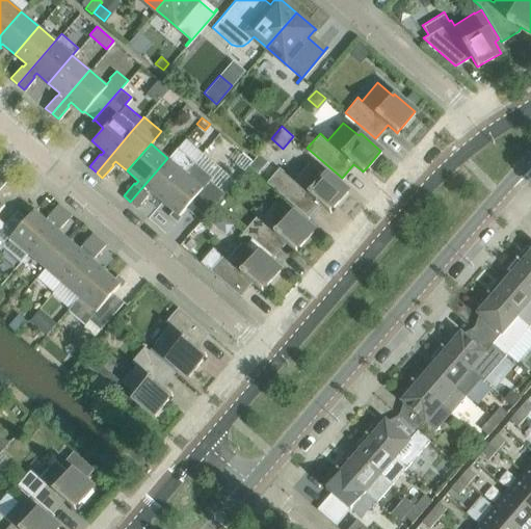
[(160,200),(184,173),(193,161),(177,147),(167,158),(130,202),(136,207),(148,194),(145,193),(149,190),(160,200)]
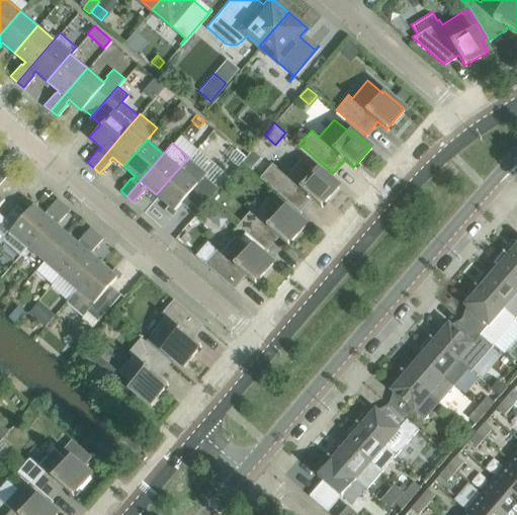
[(179,168),(156,194),(167,204),(164,208),(170,213),(181,200),(195,211),(194,212),(195,213),(229,175),(196,148),(195,149),(188,157),(179,168)]
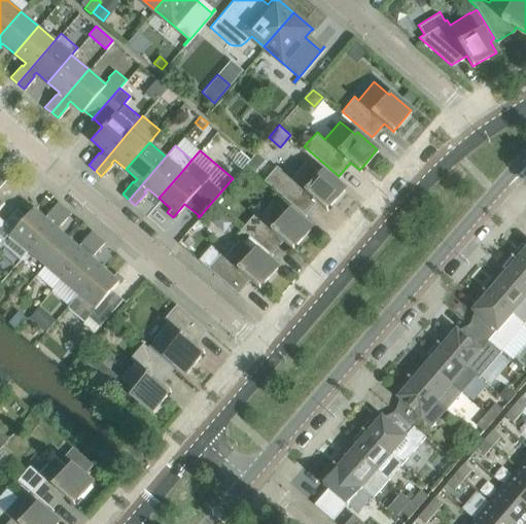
[(323,207),(326,209),(327,208),(344,188),(323,171),(321,173),(307,160),(291,178),(276,164),(263,179),(305,215),(317,201),(323,207)]
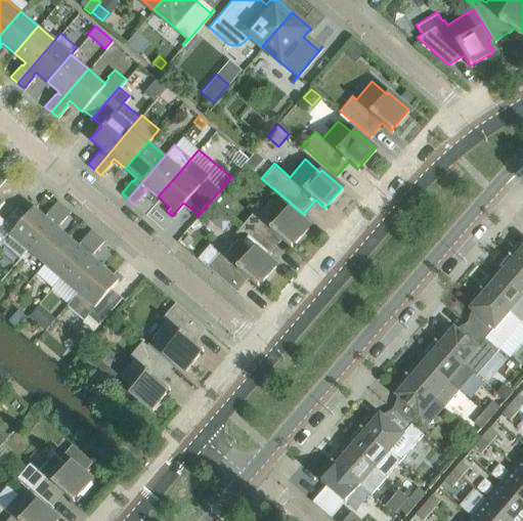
[(292,246),(295,243),(308,226),(288,209),(287,211),(271,198),(256,216),(252,212),(240,226),(248,233),(269,253),(281,239),(288,245),(291,247),(292,246)]
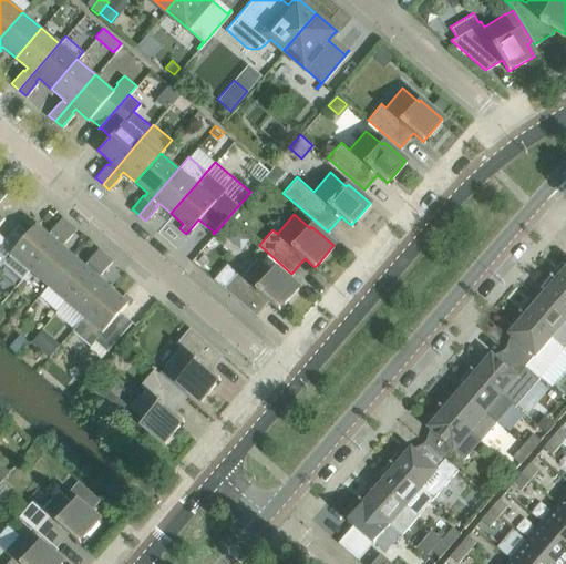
[(21,277),(29,268),(69,223),(62,216),(50,229),(51,231),(49,234),(35,223),(27,233),(18,225),(18,224),(18,223),(3,239),(0,243),(0,266),(3,262),(21,277)]
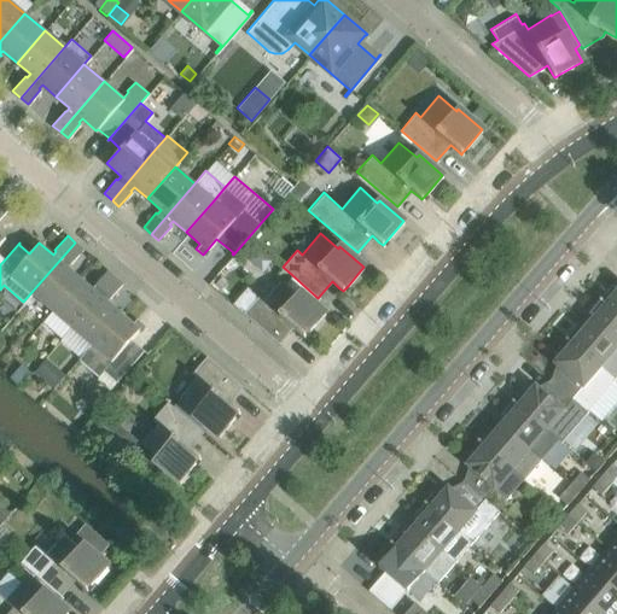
[(82,249),(75,243),(31,292),(51,309),(79,278),(65,265),(69,262),(70,263),(82,249)]
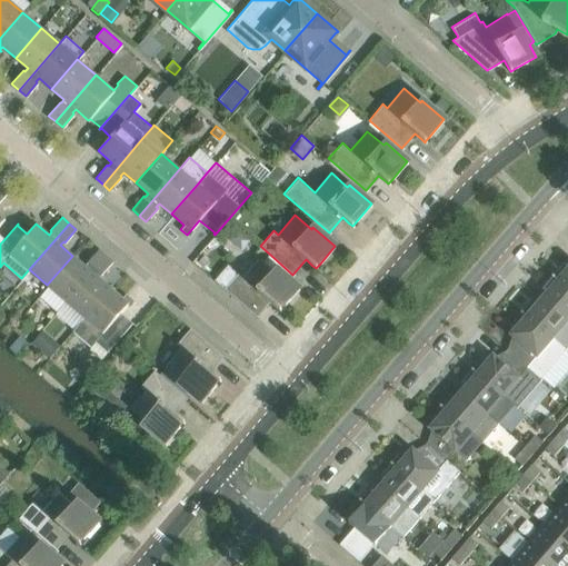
[(85,266),(72,256),(47,285),(66,300),(106,255),(98,248),(87,261),(88,262),(85,266)]
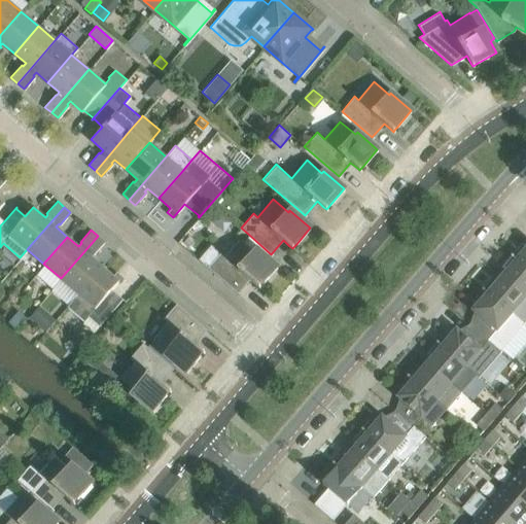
[(210,244),(198,258),(238,293),(249,279),(256,285),(258,287),(260,286),(263,283),(277,267),(268,258),(271,254),(249,235),(244,242),(239,238),(224,255),(210,244)]
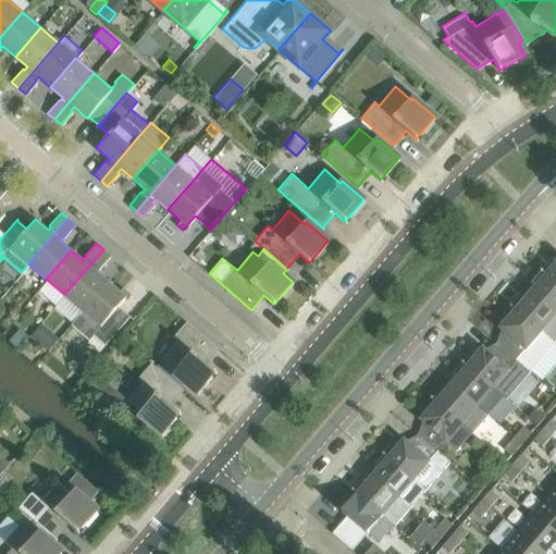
[(110,255),(103,249),(64,294),(82,310),(107,281),(95,270),(97,267),(99,268),(110,255)]
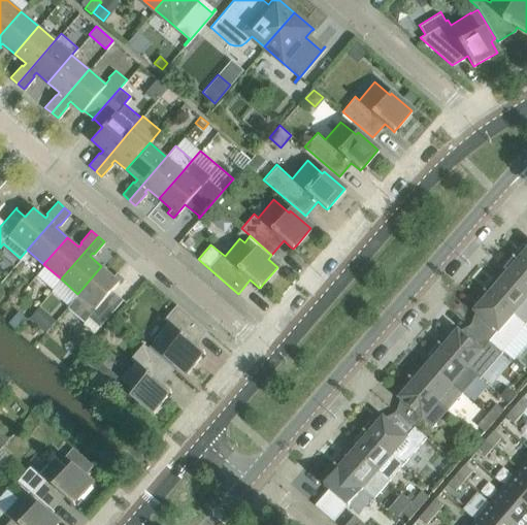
[(513,253),(512,254),(526,267),(526,244),(526,247),(523,243),(522,242),(513,254),(513,253)]
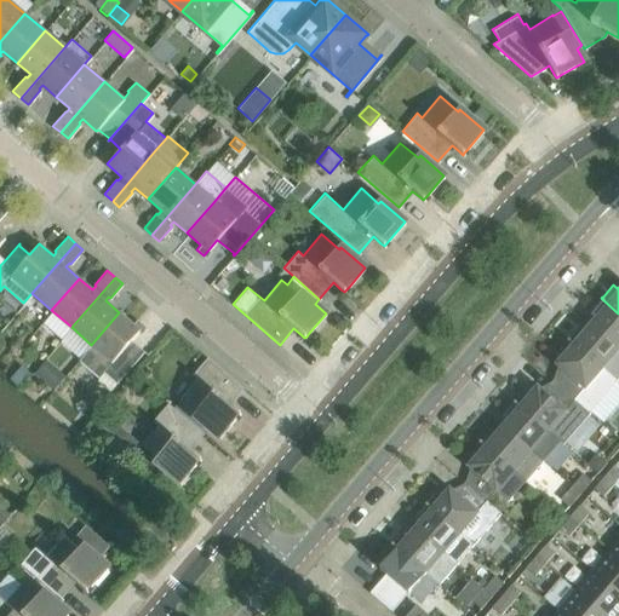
[(595,316),(589,322),(618,347),(618,346),(618,314),(601,298),(600,299),(601,299),(590,312),(591,314),(595,316)]
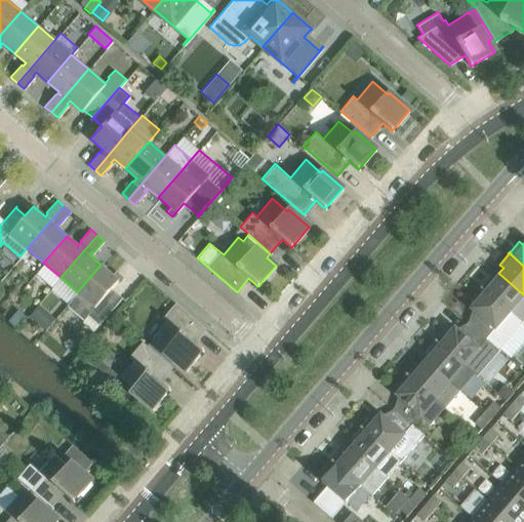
[(77,292),(67,305),(84,319),(87,315),(98,324),(121,298),(122,296),(121,296),(120,297),(110,289),(122,275),(116,270),(112,274),(101,265),(77,292)]
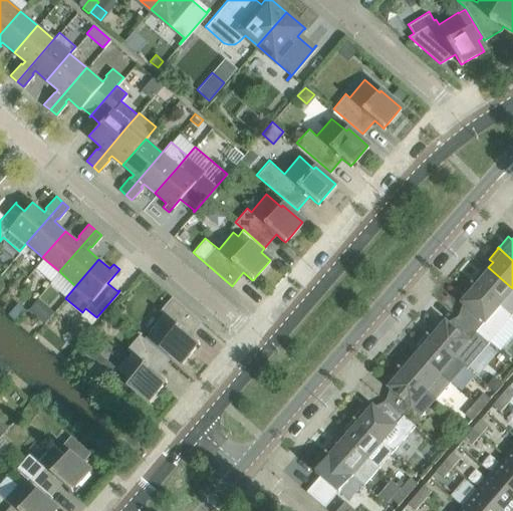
[(470,279),(470,280),(510,314),(512,311),(512,288),(488,267),(484,273),(481,270),(480,269),(471,280),(470,279)]
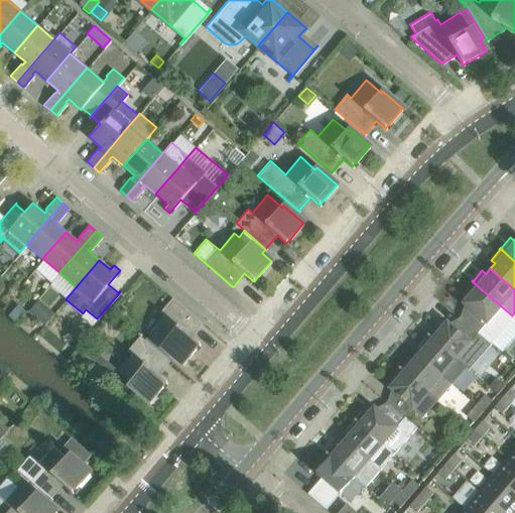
[(467,306),(459,315),(491,343),(512,315),(472,281),(471,281),(472,282),(463,293),(464,294),(464,293),(467,296),(462,302),(464,303),(467,306)]
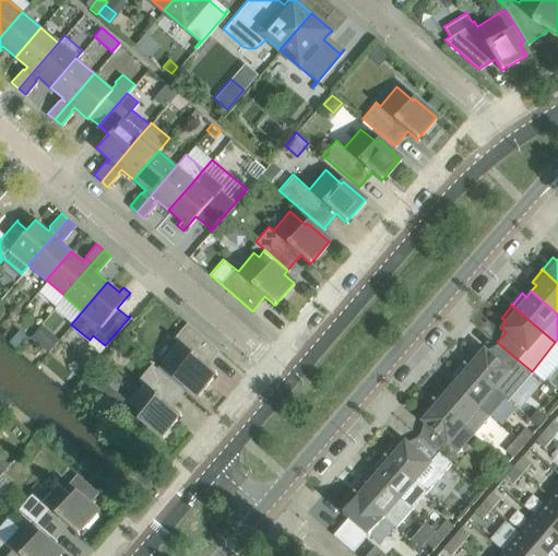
[(169,307),(163,316),(174,324),(181,317),(169,307)]
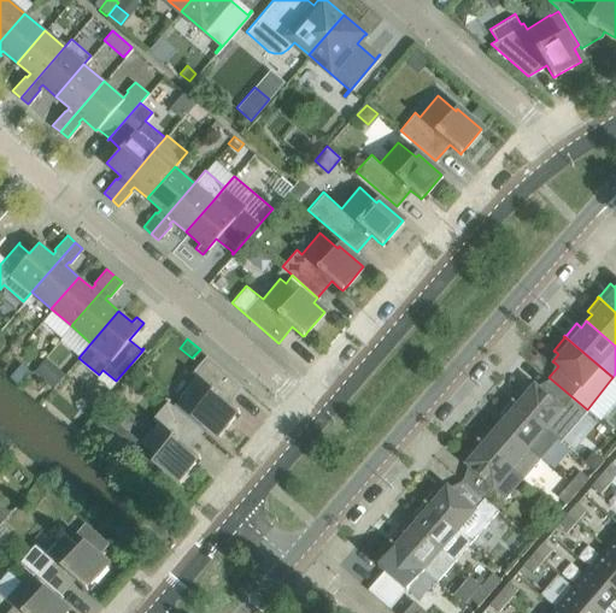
[(236,408),(228,401),(242,385),(206,354),(192,371),(197,376),(179,396),(197,412),(194,414),(218,435),(234,416),(238,412),(239,411),(236,408)]
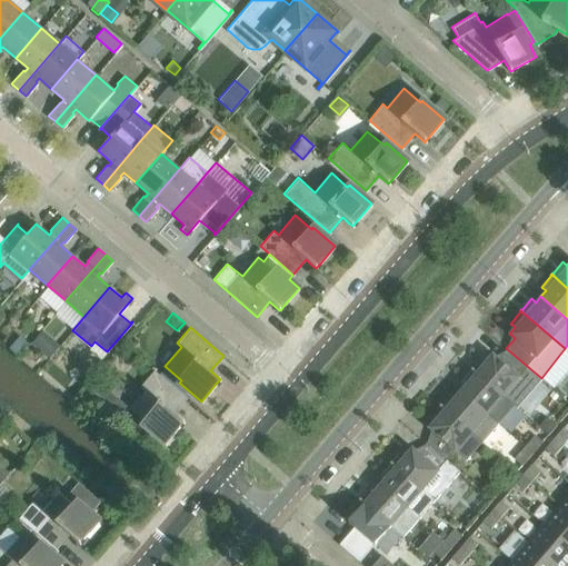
[(41,329),(32,340),(37,345),(47,334),(41,329)]
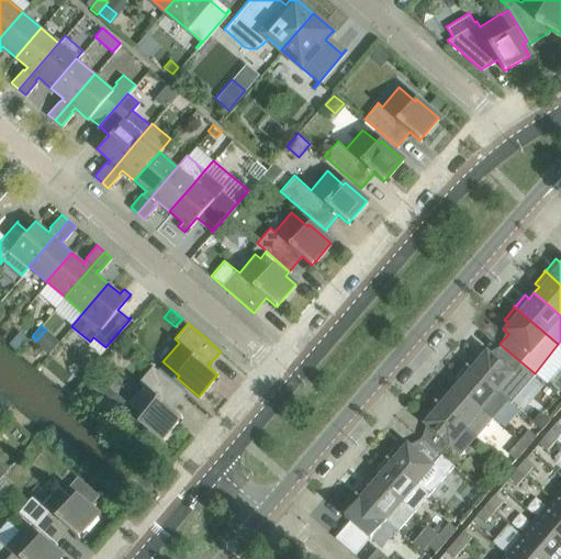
[(466,362),(464,362),(506,399),(511,402),(535,373),(500,344),(492,354),(486,349),(481,355),(478,353),(478,351),(477,351),(467,362),(466,362)]
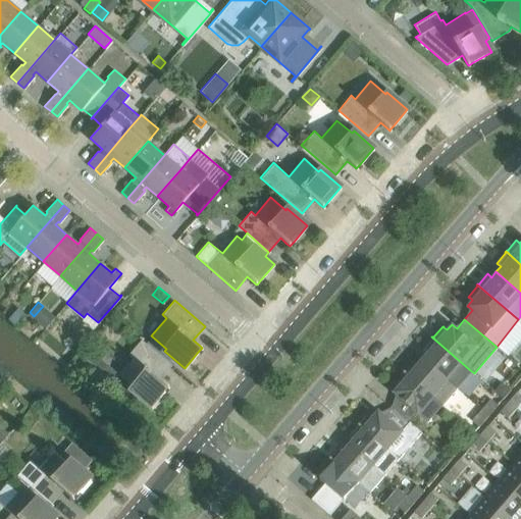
[(426,352),(422,358),(456,386),(470,370),(431,336),(431,338),(432,339),(422,349),(423,350),(426,352)]
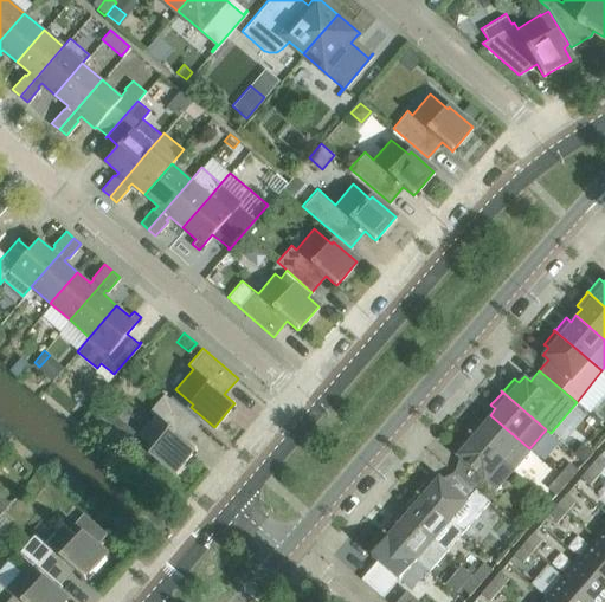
[(197,448),(193,446),(185,439),(199,424),(163,393),(149,409),(154,414),(137,433),(123,421),(116,431),(148,458),(153,452),(175,472),(194,450),(197,448)]
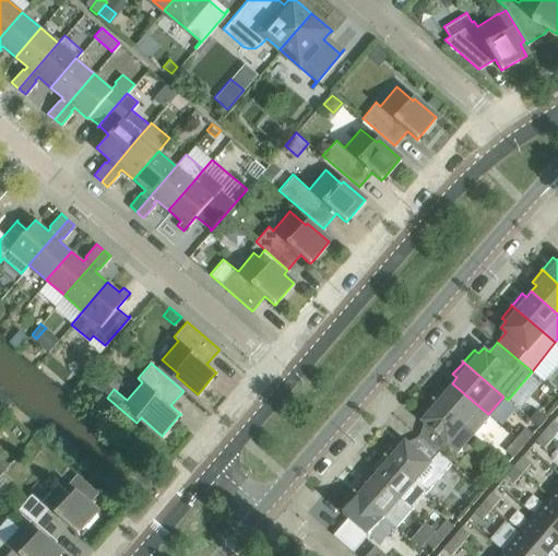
[(91,369),(83,377),(96,388),(104,380),(91,369)]
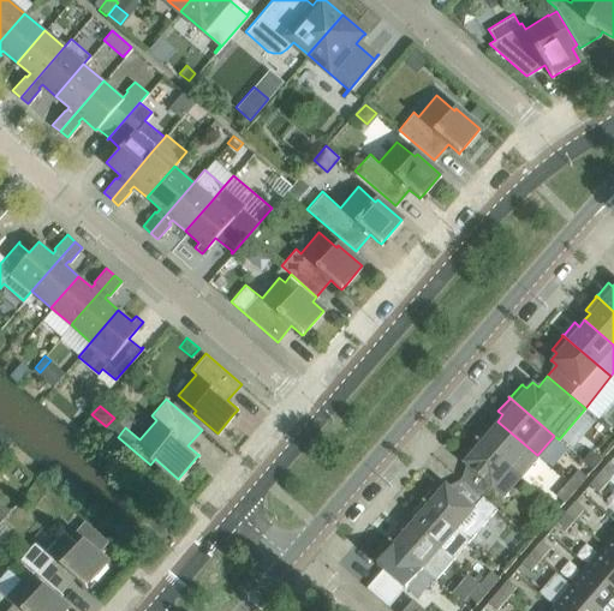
[(476,435),(475,436),(520,475),(537,455),(498,421),(492,427),(488,424),(489,424),(488,423),(476,436),(476,435)]
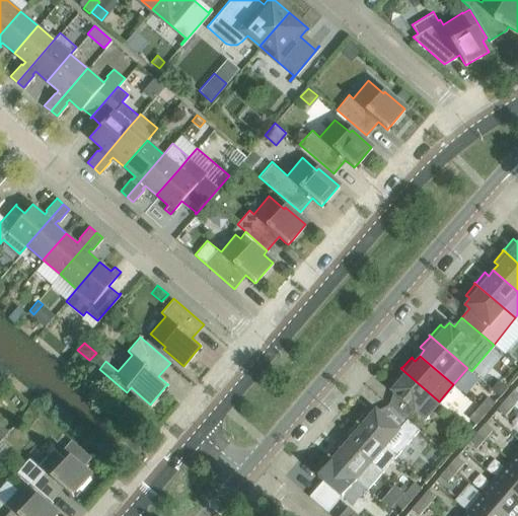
[(0,380),(2,382),(10,372),(0,363),(0,380)]
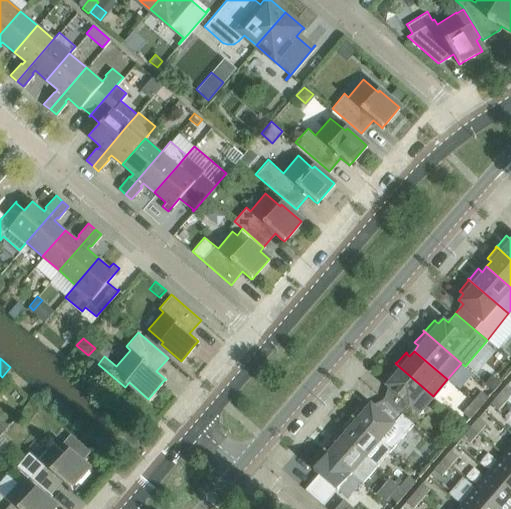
[(418,413),(433,396),(395,363),(395,364),(386,375),(387,376),(390,378),(385,384),(390,388),(383,397),(401,413),(408,404),(418,413)]
